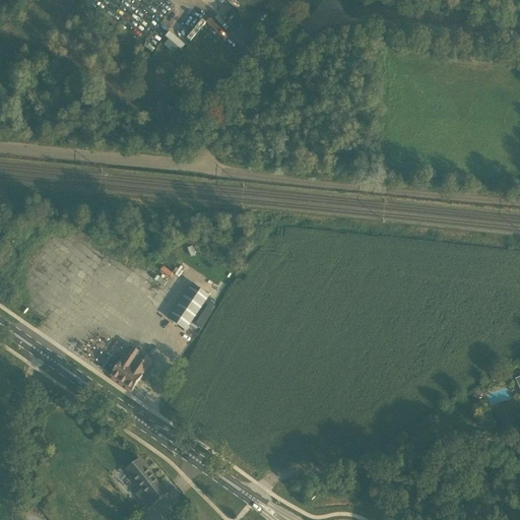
[(226,0),(238,9),(245,0),(226,0)]
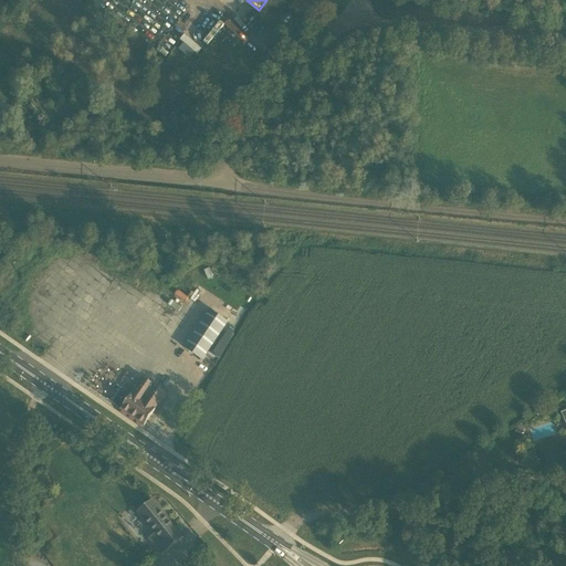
[(244,44),(249,39),(230,21),(227,25),(222,21),(203,41),(208,45),(226,27),(244,44)]
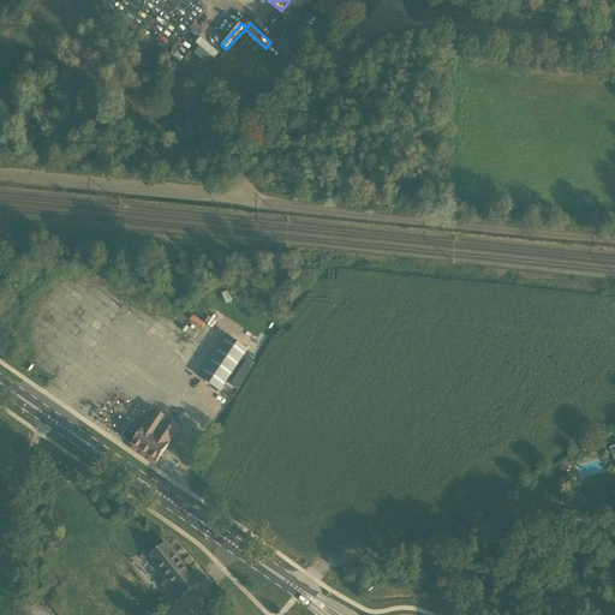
[(215,59),(220,53),(201,37),(196,43),(215,59)]
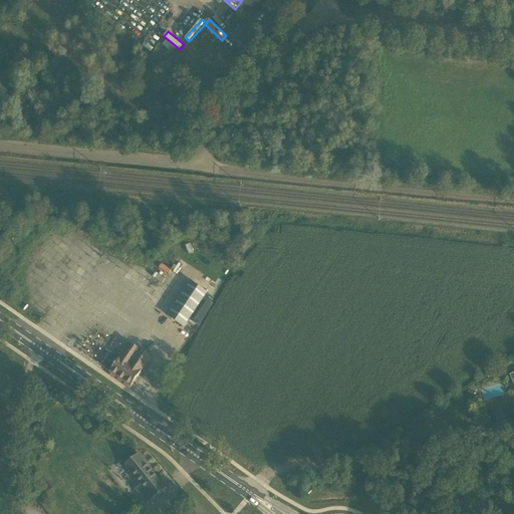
[(199,279),(195,286),(190,282),(167,315),(184,327),(206,294),(207,294),(212,287),(199,279)]
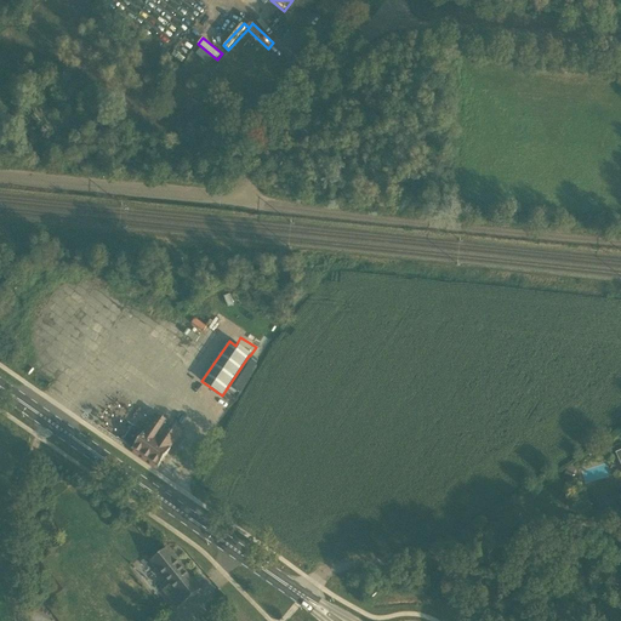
[(165,421),(157,415),(146,432),(144,432),(143,433),(134,426),(123,443),(132,449),(132,450),(158,468),(159,467),(170,449),(181,432),(174,426),(172,426),(165,422),(166,421),(165,421)]
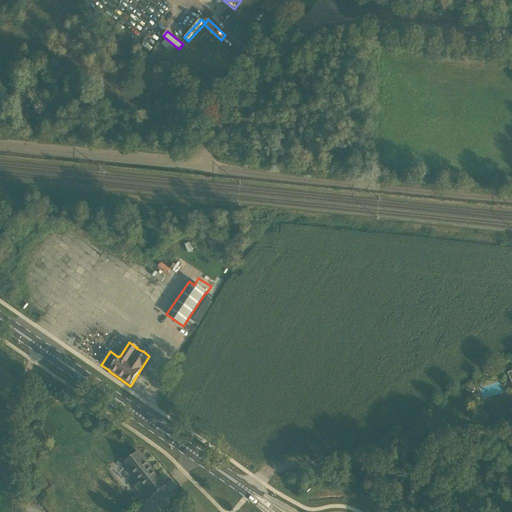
[(165,487),(137,452),(124,463),(140,483),(134,487),(146,502),(165,487)]
